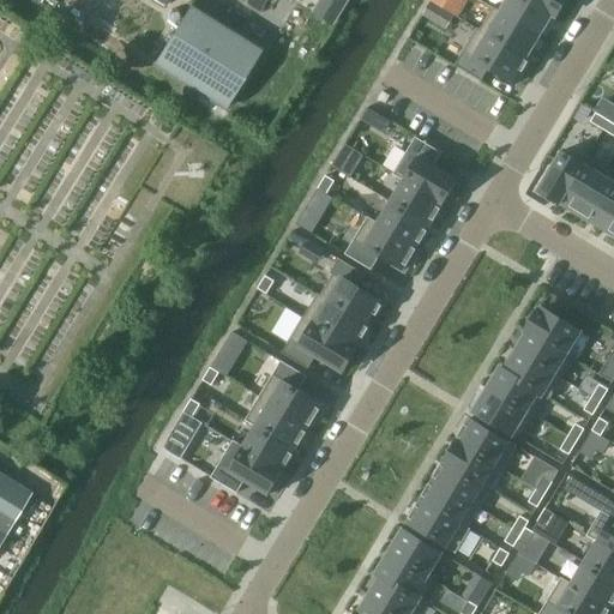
[(230,0),(256,14),(264,0),(230,0)]
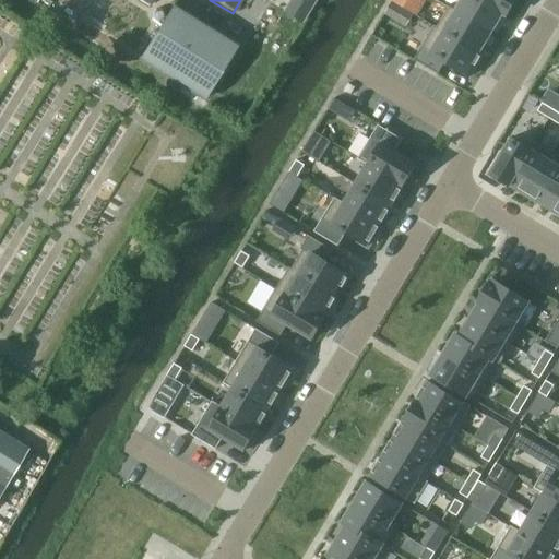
[(482,0),(462,0),(456,9),(492,32),(502,14),(482,0)]
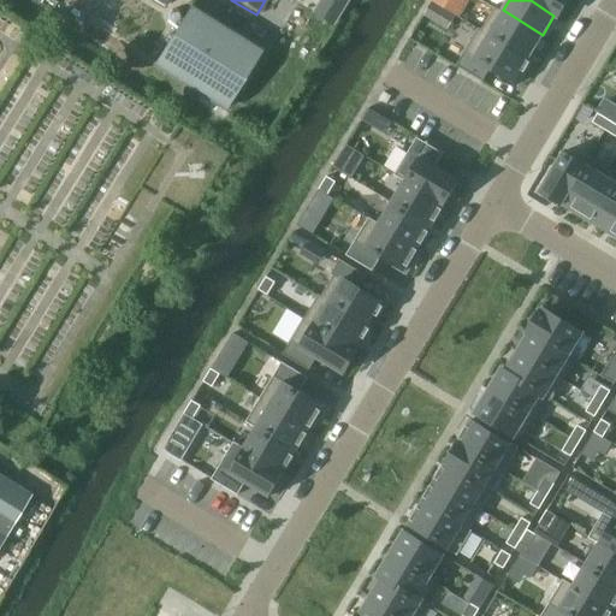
[(531,0),(554,16),(557,17),(567,0),(531,0)]
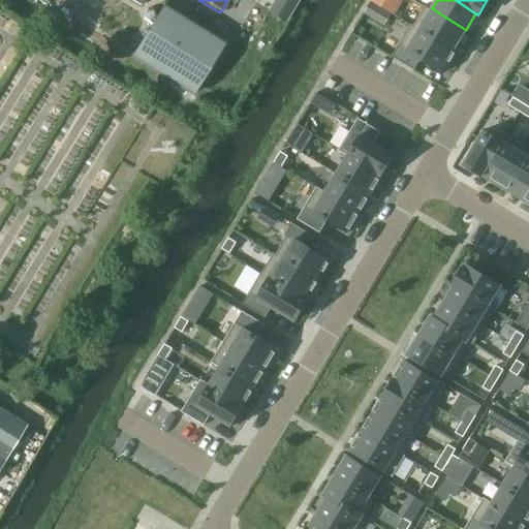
[(165,3),(130,60),(191,96),(225,40),(165,3)]
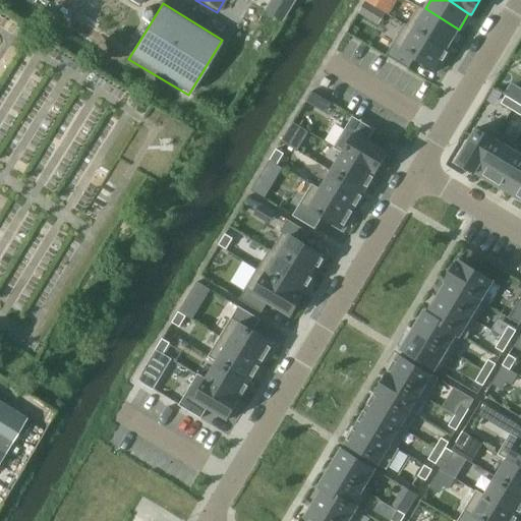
[(425,8),(413,30),(447,49),(459,30),(425,8)]
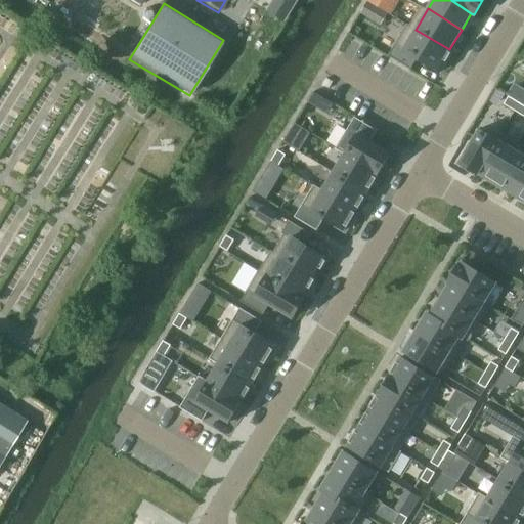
[(395,44),(388,55),(410,69),(418,57),(437,70),(442,60),(445,62),(452,51),(449,49),(416,30),(403,49),(395,44)]
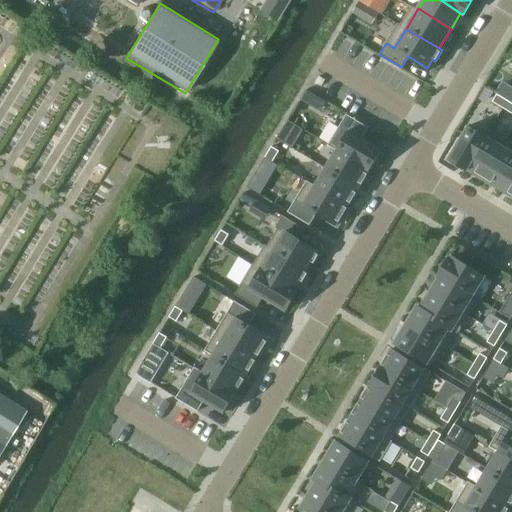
[(306,89),(300,100),(320,112),(326,101),(306,89)]
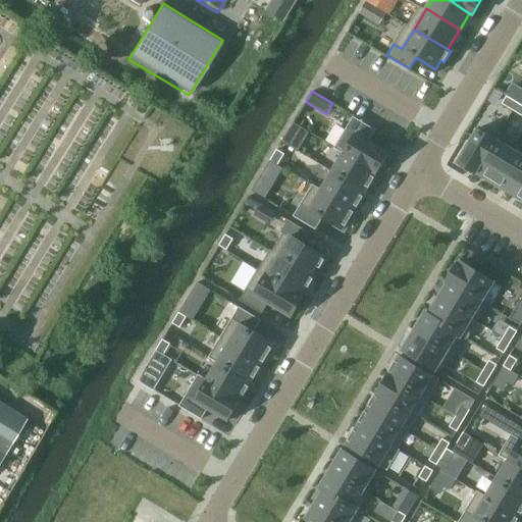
[(507,96),(502,104),(513,110),(517,103),(507,96)]
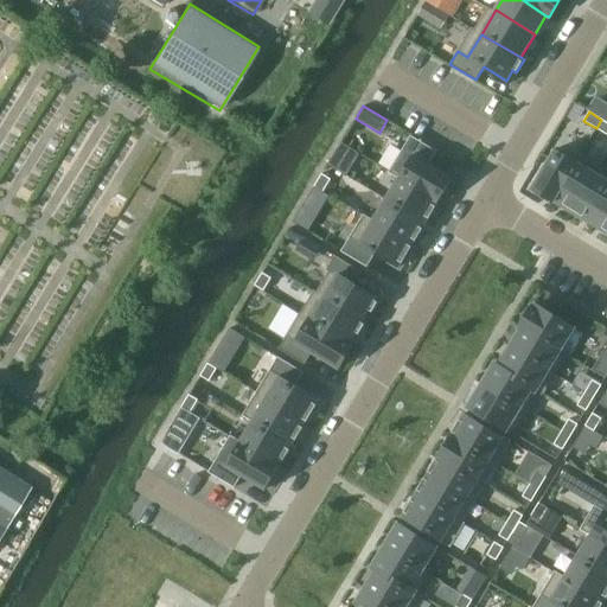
[(606,122),(601,120),(596,128),(606,134),(606,122)]
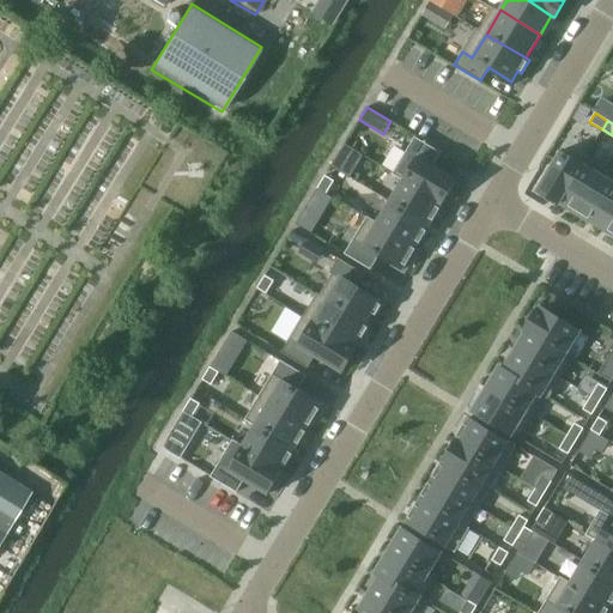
[(417,157),(402,180),(442,202),(448,194),(451,196),(459,184),(455,182),(457,180),(432,165),(441,152),(414,137),(407,151),(417,157)]
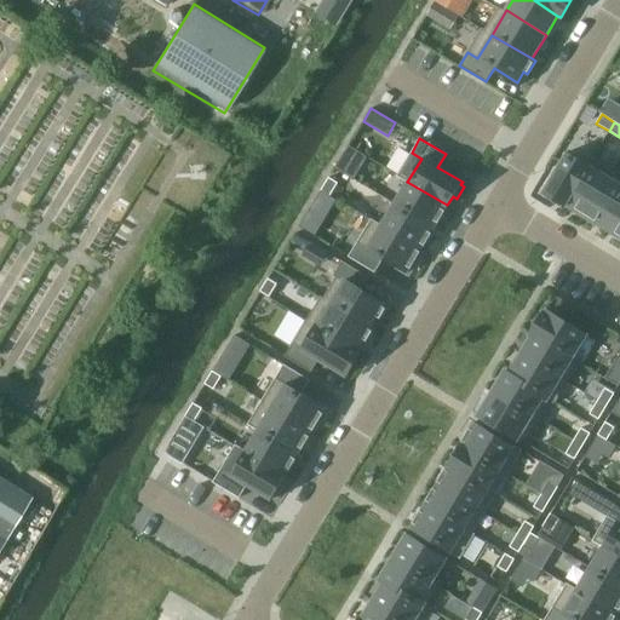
[(348,145),(340,159),(349,164),(357,151),(348,145)]
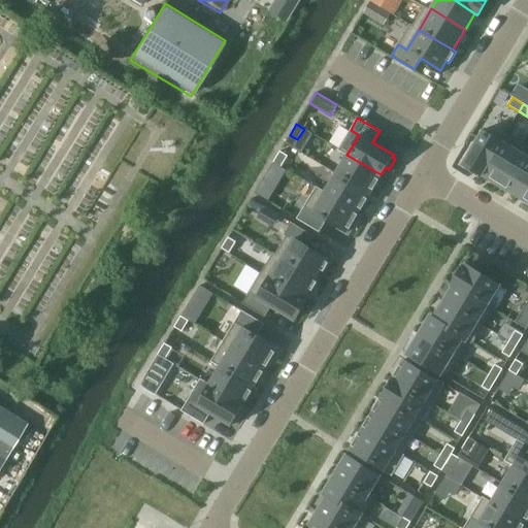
[(483,132),(462,165),(480,175),(481,174),(500,142),(483,132)]
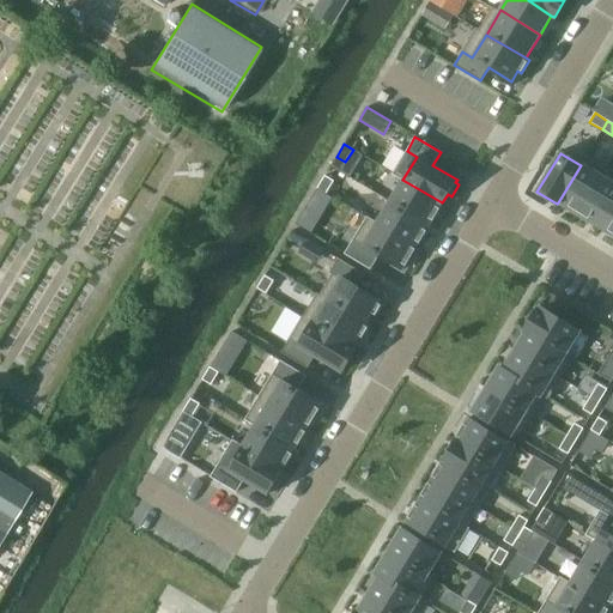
[(581,165),(558,202),(578,214),(600,177),(581,165)]
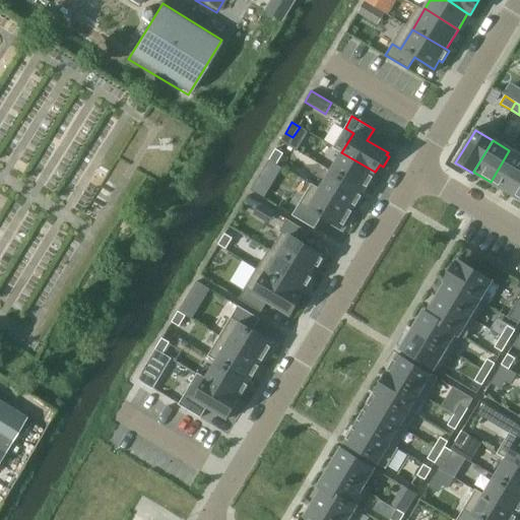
[(275,148),(269,159),(276,165),(283,153),(275,148)]
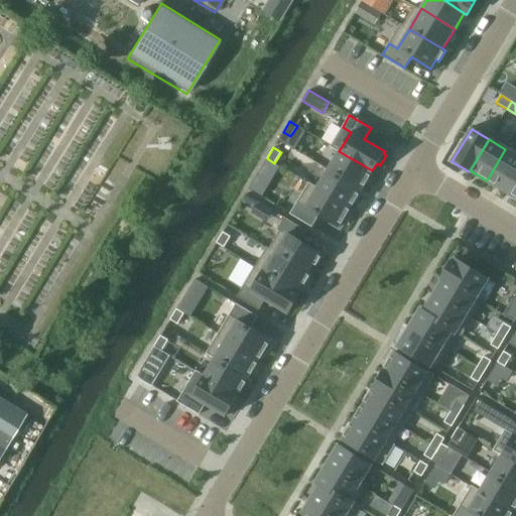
[(515,155),(505,149),(487,180),(503,190),(515,168),(515,155)]
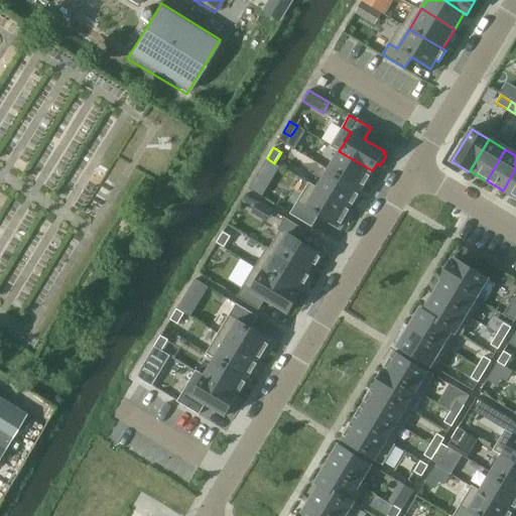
[(339,151),(328,169),(362,187),(372,170),(339,151)]
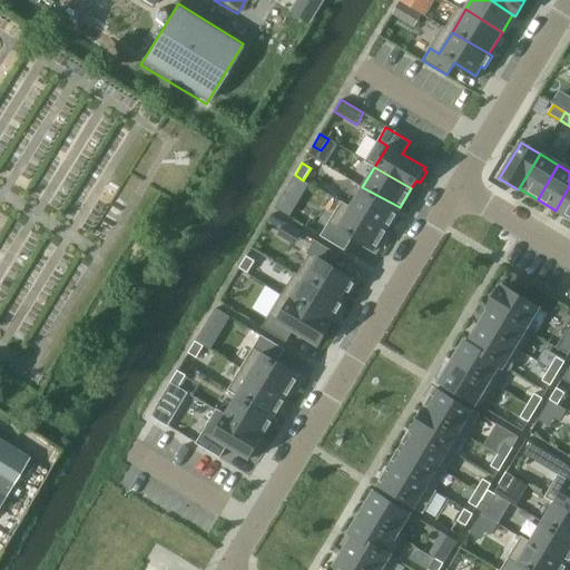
[(295,175),(287,187),(296,192),(303,180),(295,175)]
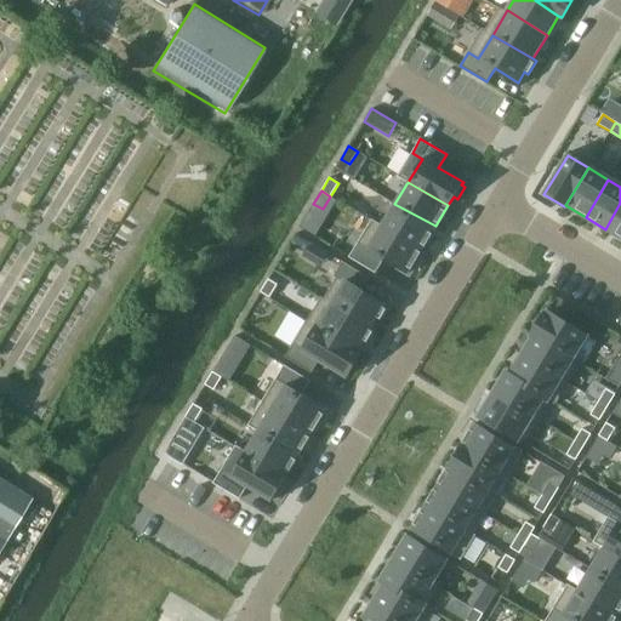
[(620,203),(605,229),(620,239),(620,203)]
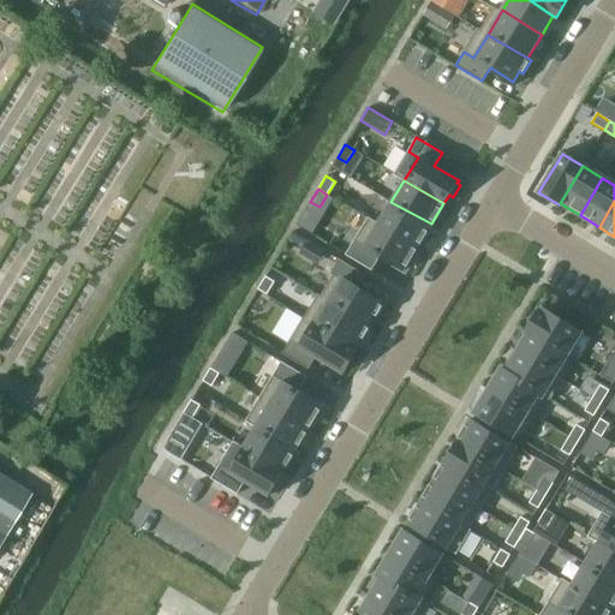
[(390,202),(377,225),(417,248),(431,224),(390,202)]
